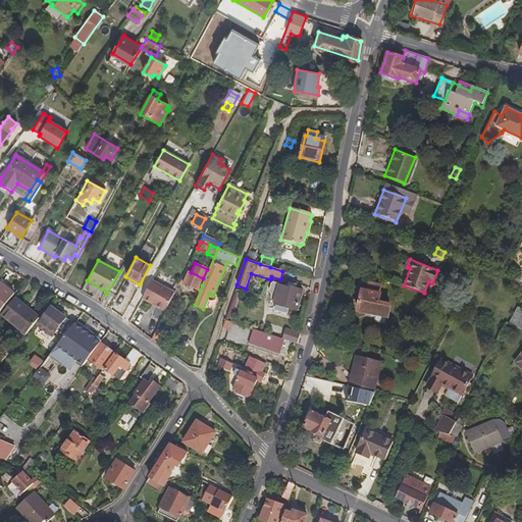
[(521,277),(521,269),(517,266),(513,273),(521,277)]
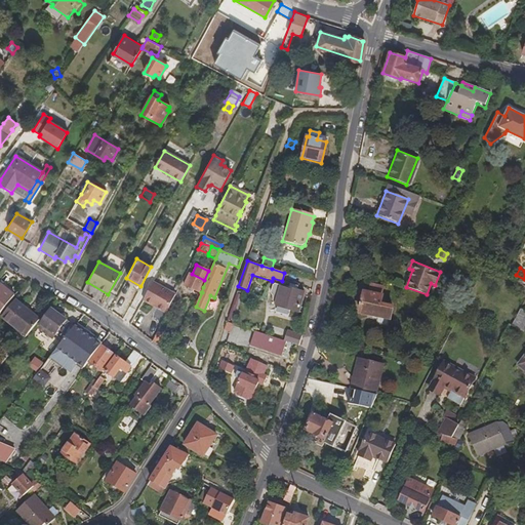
[(199,293),(204,280),(192,274),(189,273),(184,286),(199,293)]
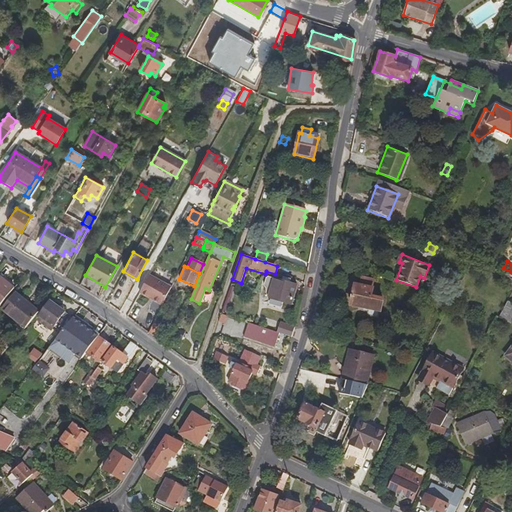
[(268,299),(290,305),(296,285),(290,283),(291,278),(284,275),(281,277),(280,281),(273,279),(273,280),(266,279),(264,286),(268,287),(266,296),(268,297),(268,299)]
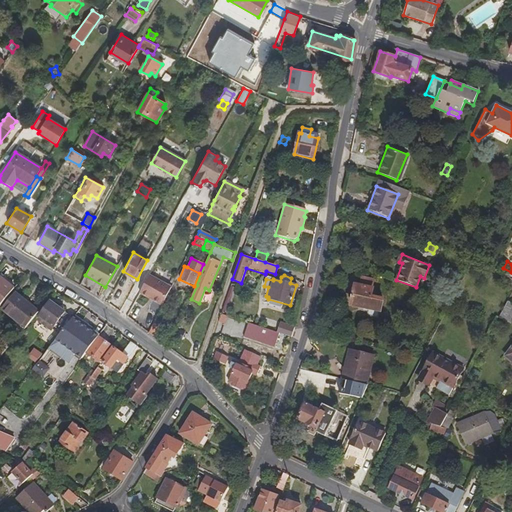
[(0,307),(15,288),(0,276),(0,307)]
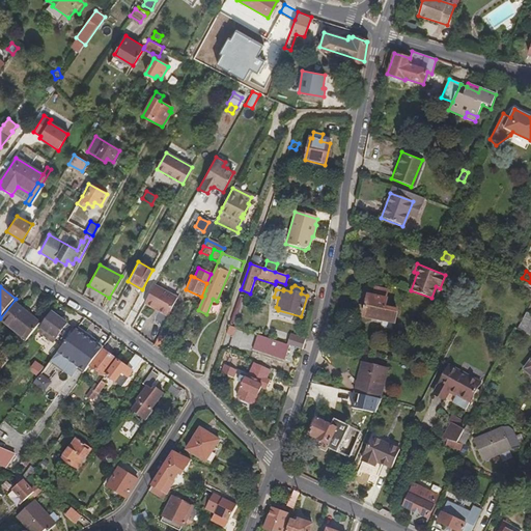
[(177,299),(155,286),(144,304),(168,317),(177,299)]
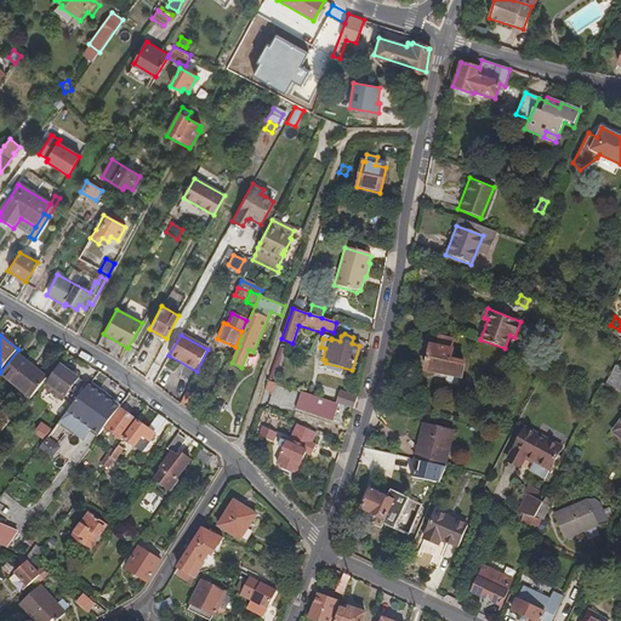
[(461,377),(463,364),(449,360),(450,351),(449,351),(451,340),(437,337),(434,347),(429,346),(423,370),(444,375),(442,385),(456,387),(459,377),(461,377)]
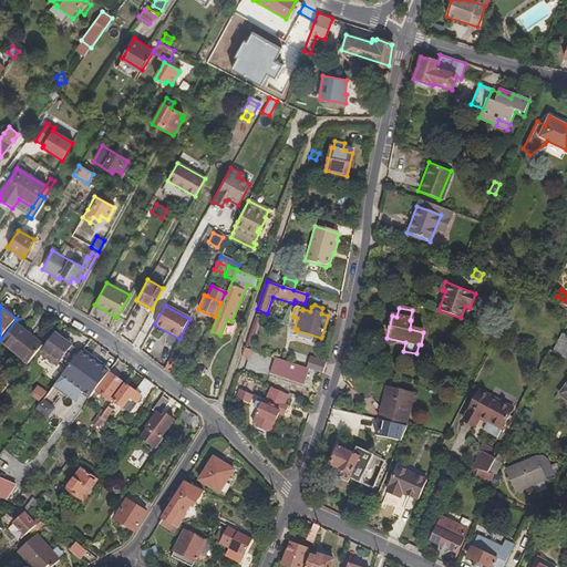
[(249,344),(258,318),(255,317),(246,343),(249,344)]
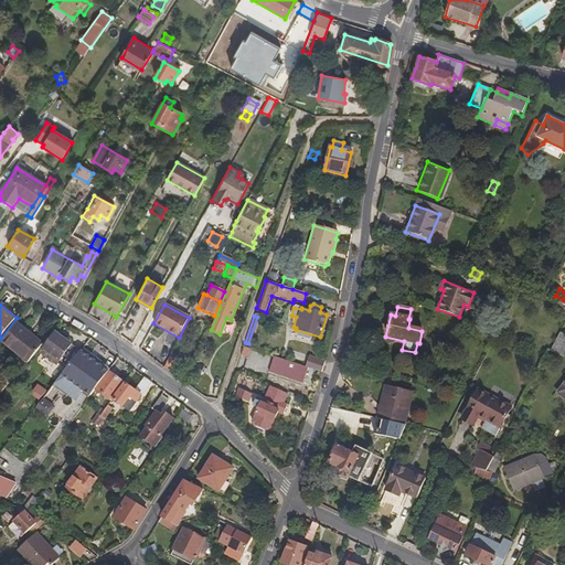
[(43,344),(16,323),(1,342),(28,363),(43,344)]
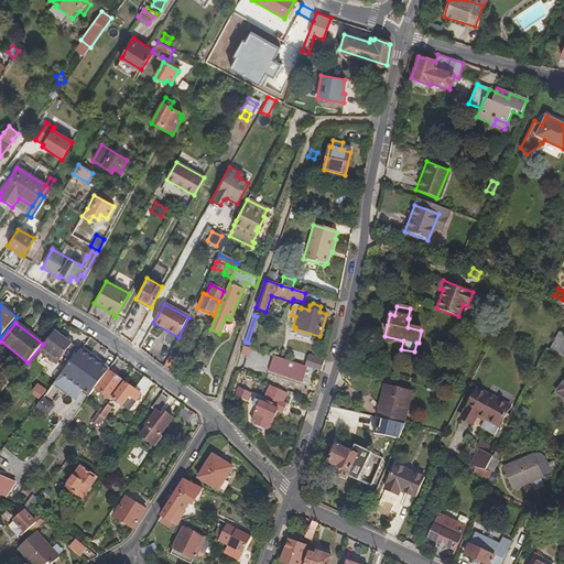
[(563,358),(563,355),(563,334),(561,333),(559,331),(548,350),(563,358)]
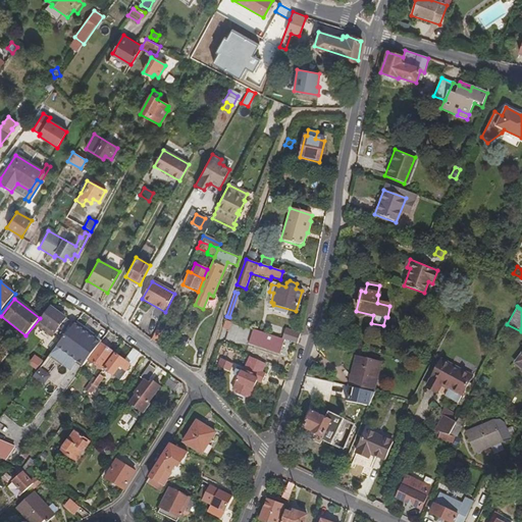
[(61,340),(73,324),(52,308),(41,323),(47,328),(44,332),(51,337),(54,333),(61,340)]
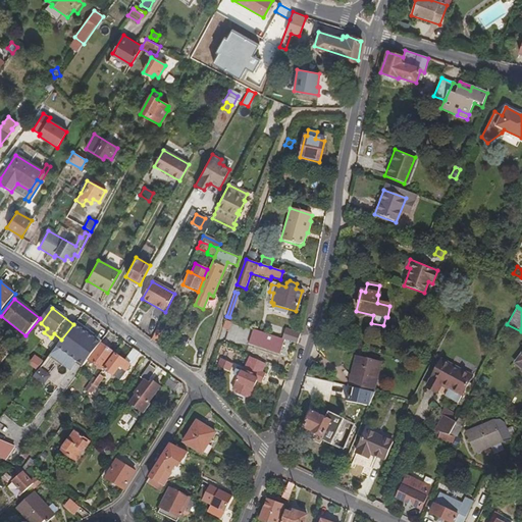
[(47,328),(41,323),(38,327),(44,332),(47,328)]
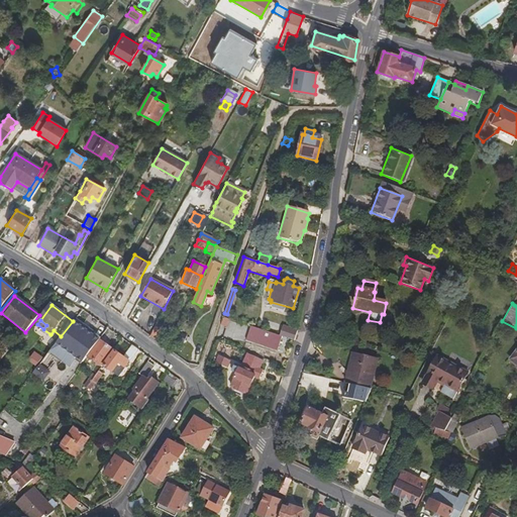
[(99,339),(73,321),(61,336),(48,351),(70,367),(76,358),(82,363),(86,356),(98,340),(99,339)]
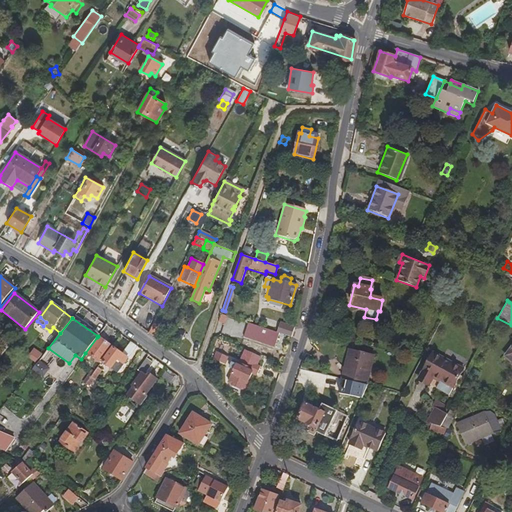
[(278,332),(293,336),(296,326),(281,321),(278,332)]
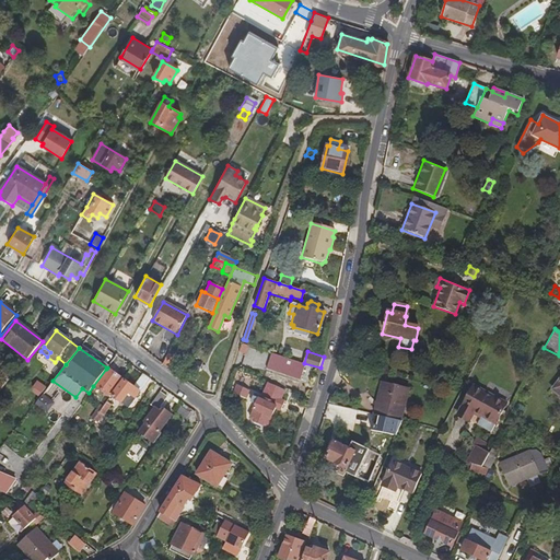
[(168,370),(177,357),(170,352),(164,359),(162,364),(168,370)]
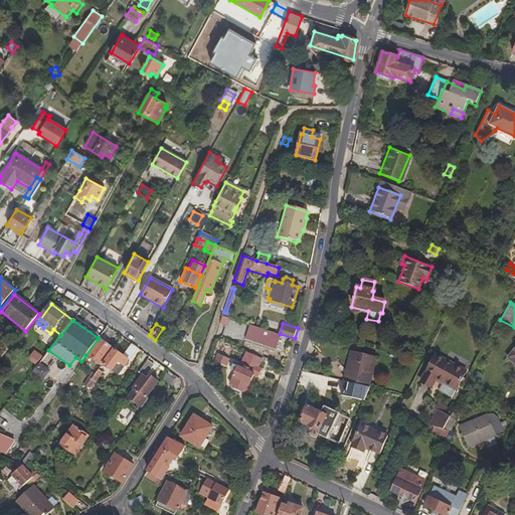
[(281,335),(249,325),(245,339),(276,349),(281,335)]
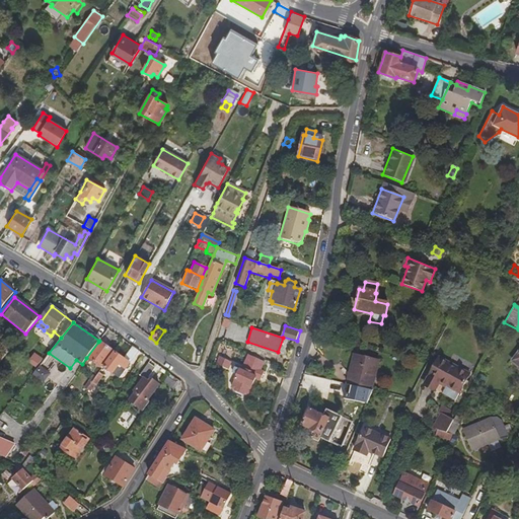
[(179,335),(175,342),(182,345),(186,338),(179,335)]
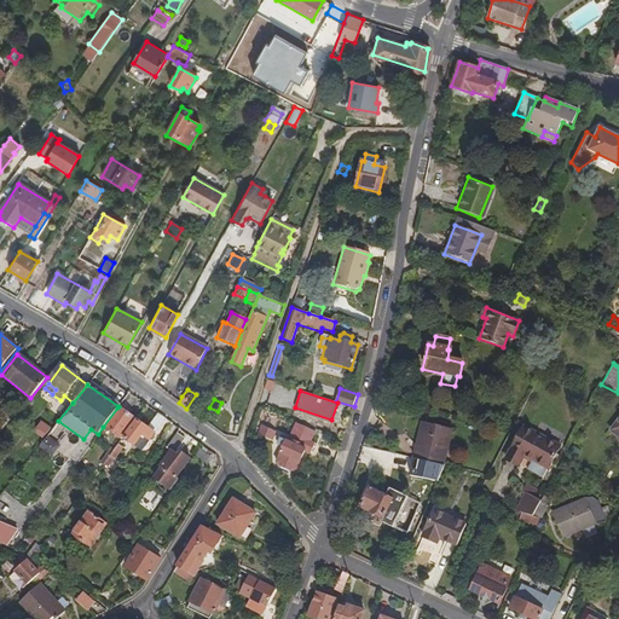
[(4,408),(0,411),(0,417),(5,422),(12,414),(4,408)]
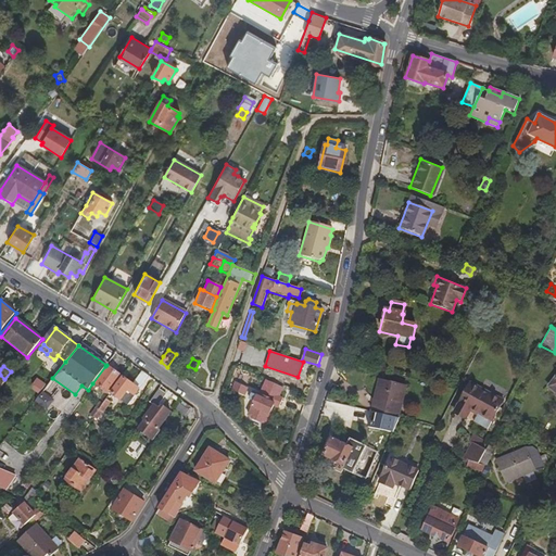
[(108,395),(122,376),(105,366),(92,383),(108,395)]
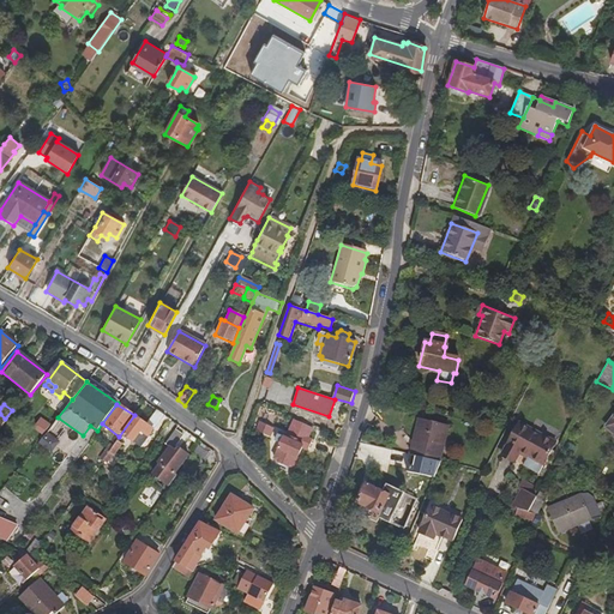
[(139,449),(152,429),(155,429),(164,415),(156,410),(146,423),(136,416),(122,435),(139,449)]
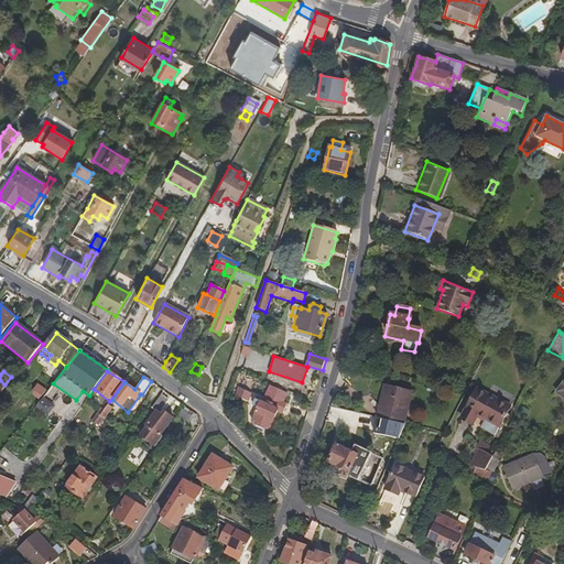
[(39,383),(32,393),(41,400),(47,389),(39,383)]
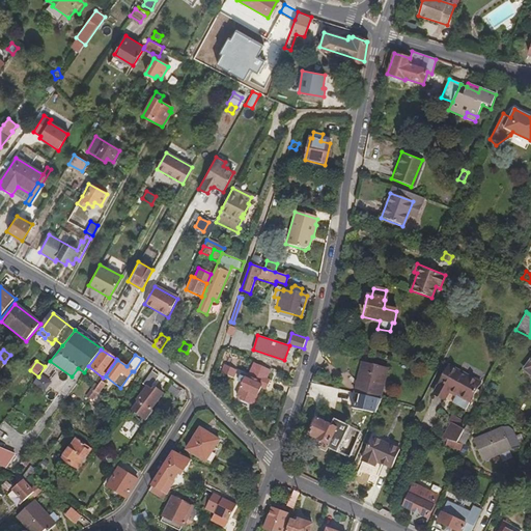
[(379,399),(387,367),(362,362),(355,393),(362,395),(379,399)]
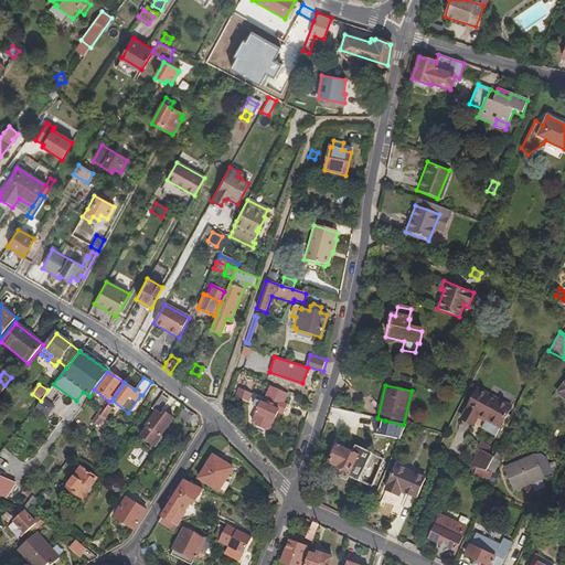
[(238,388),(237,397),(249,400),(251,391),(238,388)]
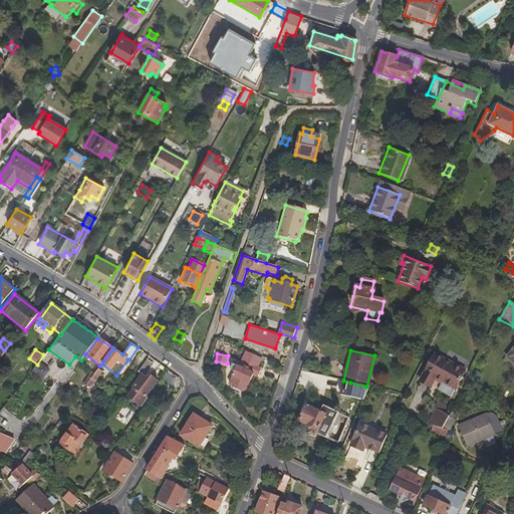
[(249,393),(254,374),(259,376),(261,369),(258,367),(261,358),(244,353),(240,365),(237,364),(236,367),(234,366),(232,372),(237,374),(233,387),(236,391),(244,394),(249,393)]
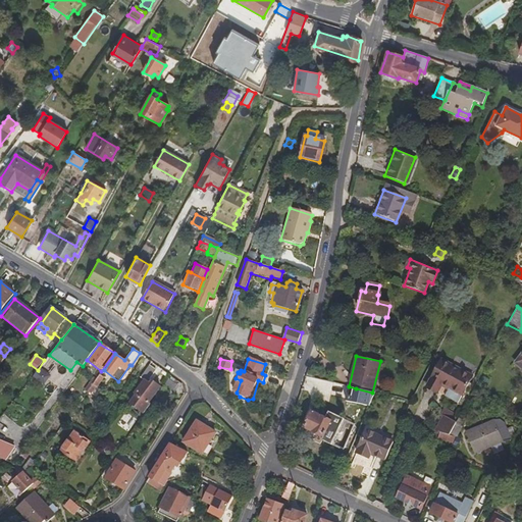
[(461,397),(471,376),(439,360),(425,387),(435,394),(439,387),(447,392),(449,389),(461,397)]
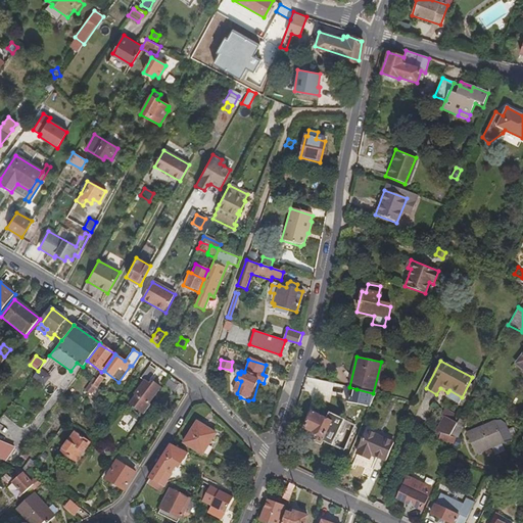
[(148,403),(160,386),(152,380),(150,382),(147,381),(155,370),(148,365),(139,378),(144,381),(133,397),(135,398),(129,407),(143,416),(150,405),(148,403)]
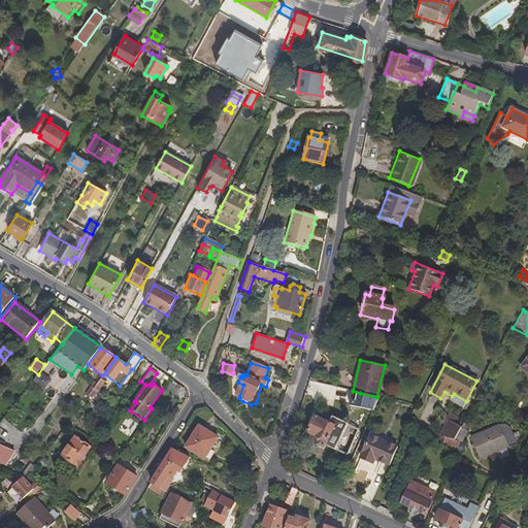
[(85,396),(87,397),(99,380),(98,377),(85,396)]
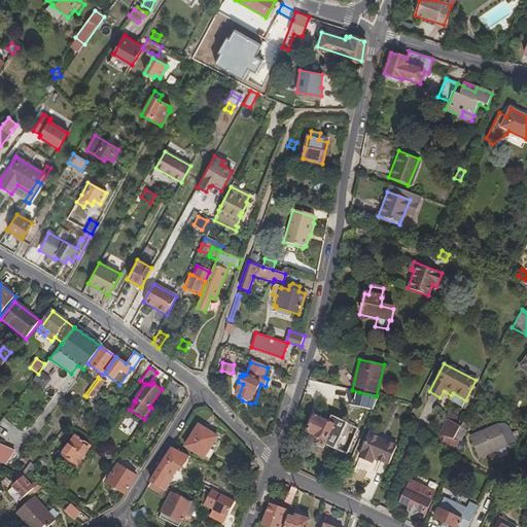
[(99,379),(86,396),(88,396),(91,398),(96,390),(98,392),(105,382),(99,379)]
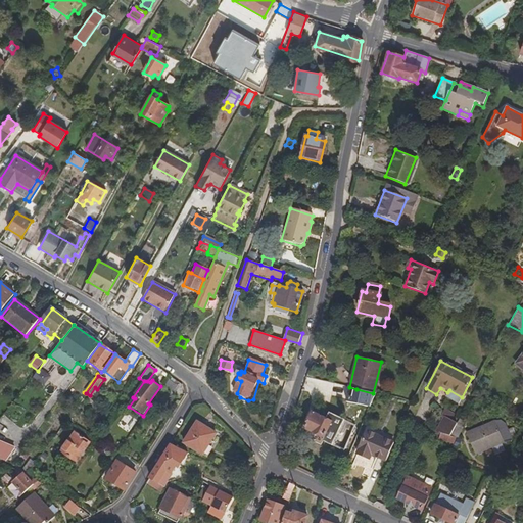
[(369,409),(375,393),(373,393),(357,389),(353,402),(369,409)]
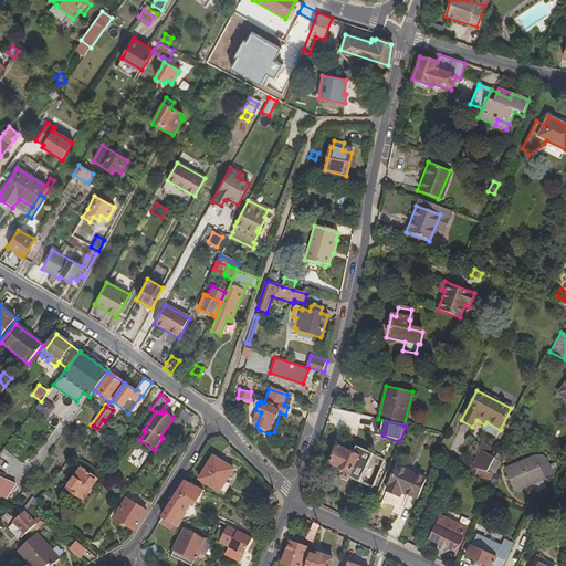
[(500,430),(486,422),(484,425),(482,430),(495,437),(500,430)]
